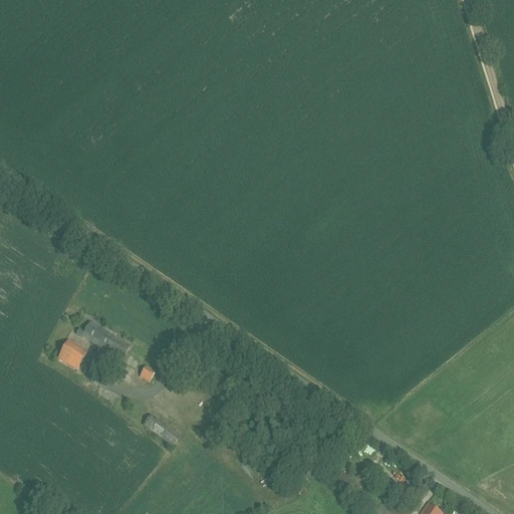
[(130,346),(89,323),(84,332),(79,329),(75,336),(81,339),(81,338),(121,361),(130,346)]
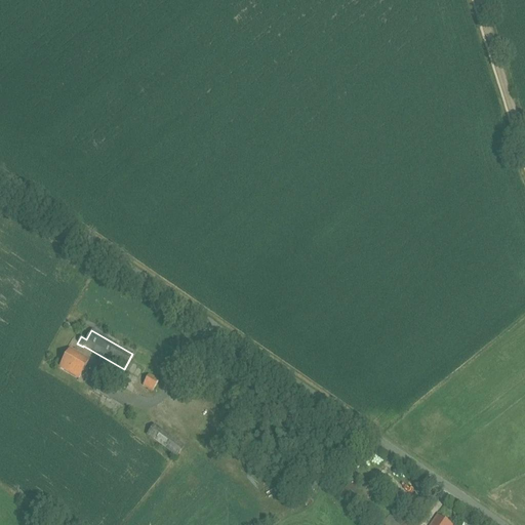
[(70,349),(58,367),(78,379),(89,360),(70,349)]
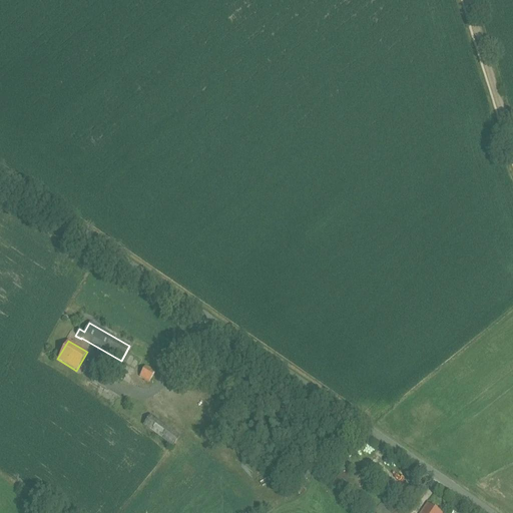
[(145,366),(139,376),(149,382),(155,372),(145,366)]
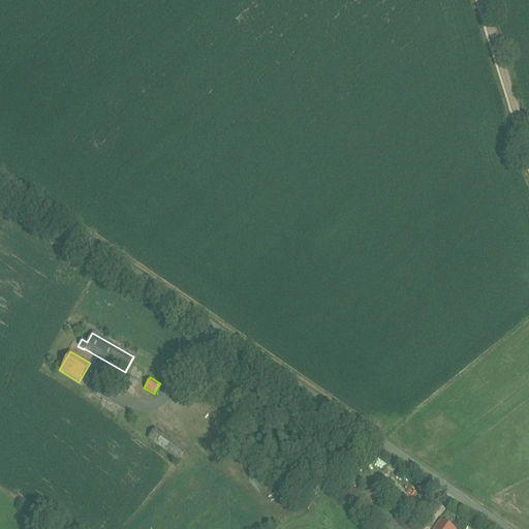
[(185,450),(155,428),(148,439),(169,455),(167,458),(176,464),(185,450)]
